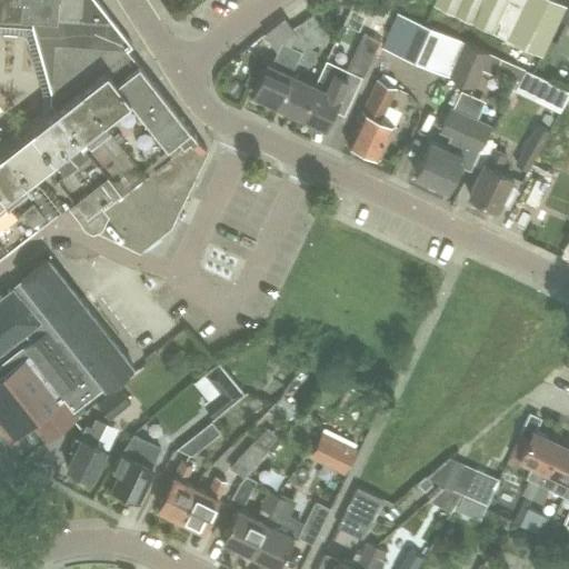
[(0,0),(0,23),(19,26),(20,5),(20,0),(0,0)]
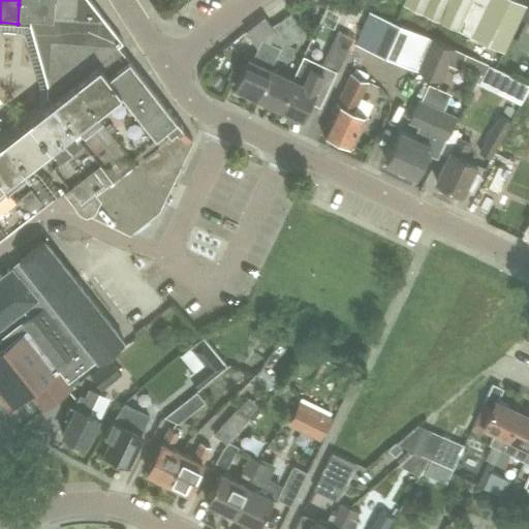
[(34,24),(52,25),(53,0),(19,0),(19,4),(18,24),(34,24)]
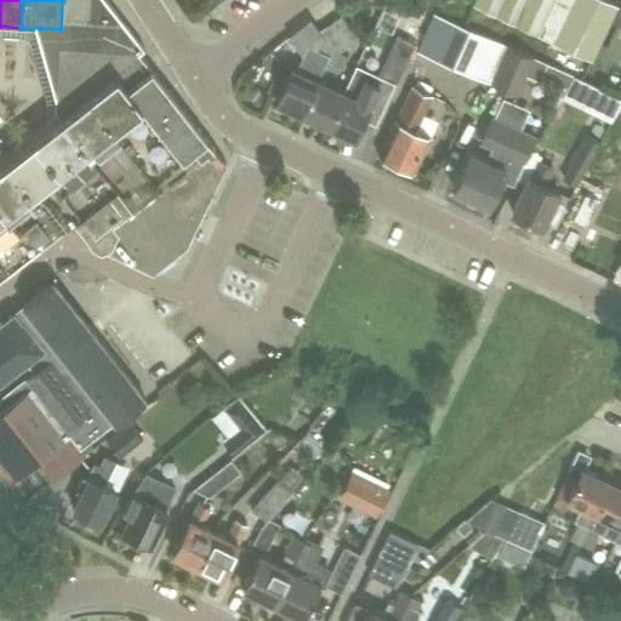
[(617,6),(604,0),(476,0),(473,5),(591,62),(617,6)]
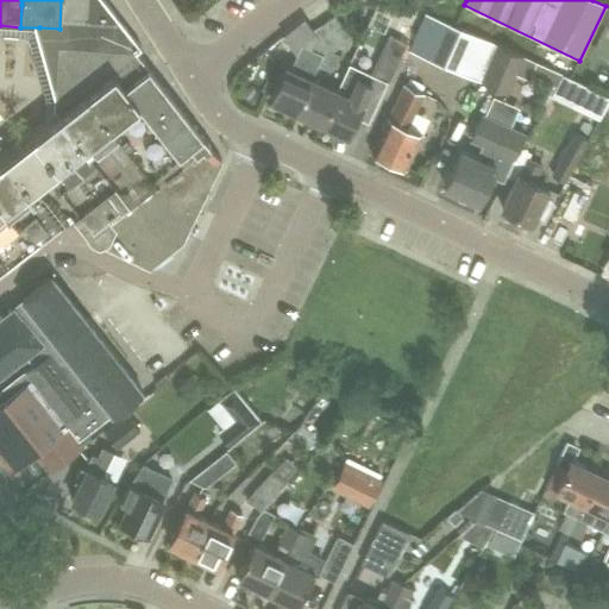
[(409,51),(481,82),(497,45),(427,13),(409,51)]
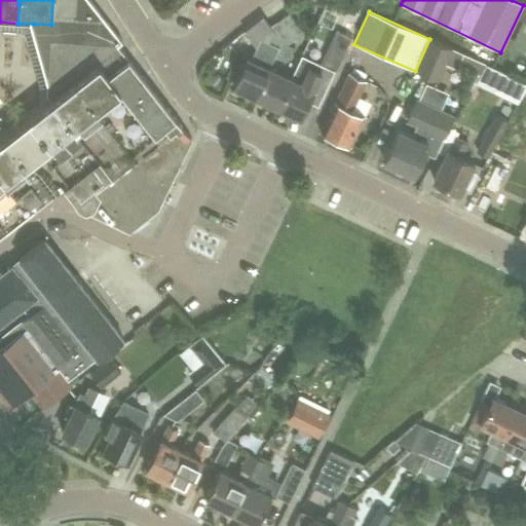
[(273,31),(268,42),(278,47),(293,15),(291,12),(270,27),(273,31)]
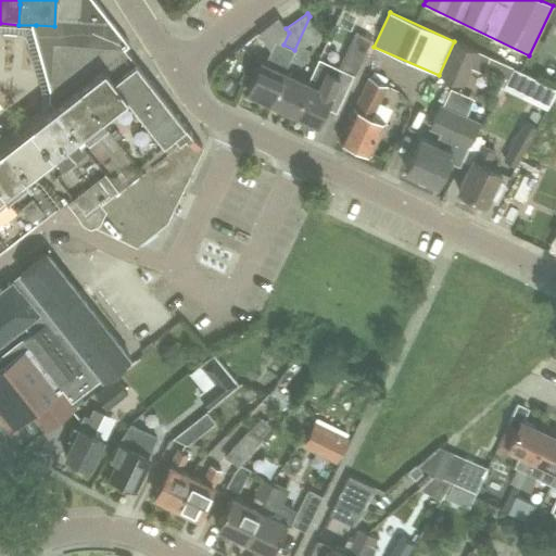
[(294,50),(290,60),(302,65),(308,50),(303,47),(323,34),(310,16),(294,50)]
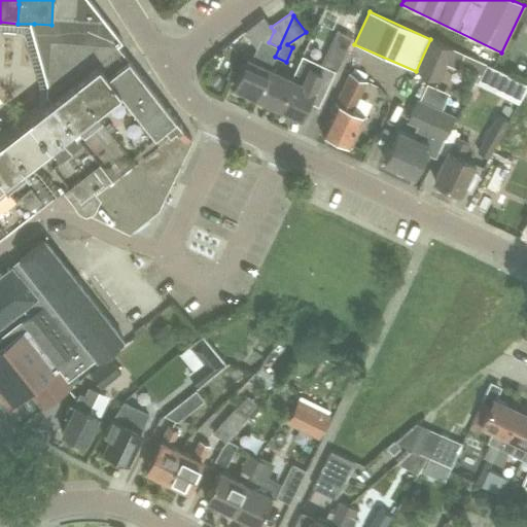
[(0,237),(59,192),(63,188),(79,209),(130,233),(157,211),(192,140),(150,85),(117,43),(106,29),(51,25),(34,24),(47,95),(53,101),(15,130),(0,141),(0,237)]
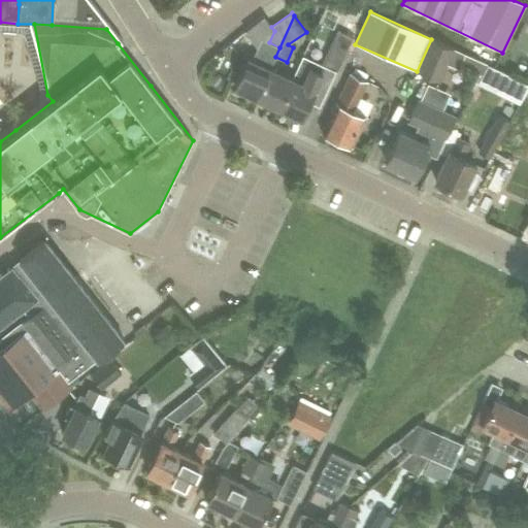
[(301,118),(315,89),(315,88),(325,65),(336,70),(352,36),(336,29),(321,64),(302,55),(291,78),(292,78),(278,107),(301,118)]
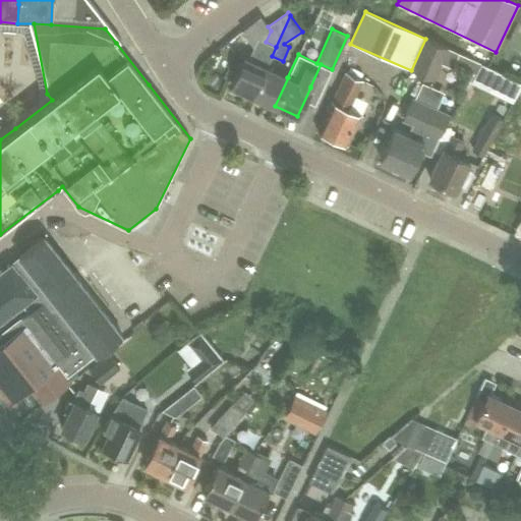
[(425,39),(411,70),(433,79),(441,63),(453,68),(455,63),(459,53),(425,39)]
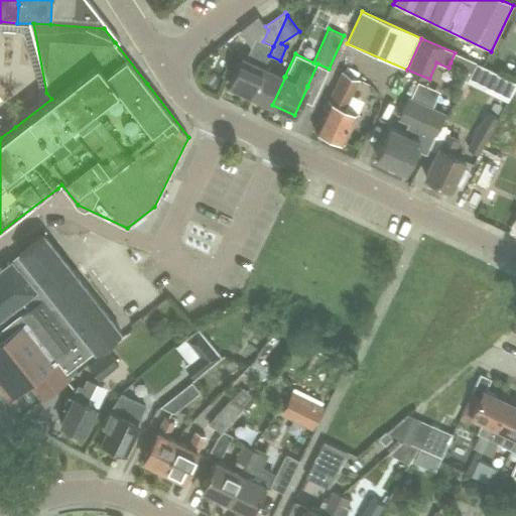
[(242,57),(229,86),(251,96),(264,67),(269,55),(273,46),(263,41),(259,39),(255,47),(251,46),(246,58),(242,57)]
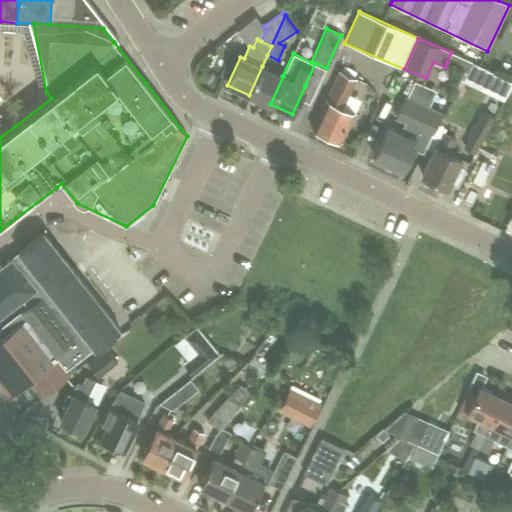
[(472,62),(451,52),(447,62),(467,72),(472,62)]
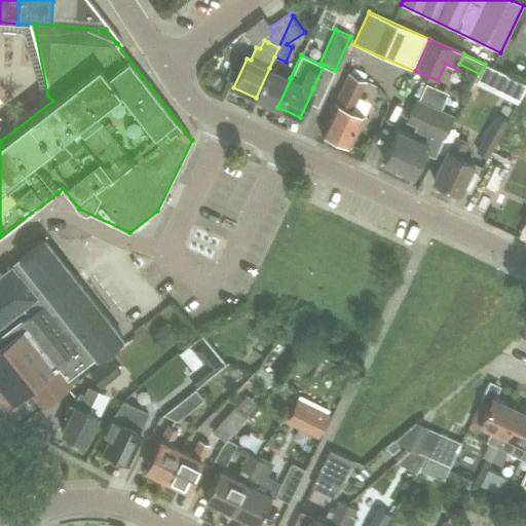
[(277,107),(291,78),(290,78),(269,68),(256,98),(277,107)]
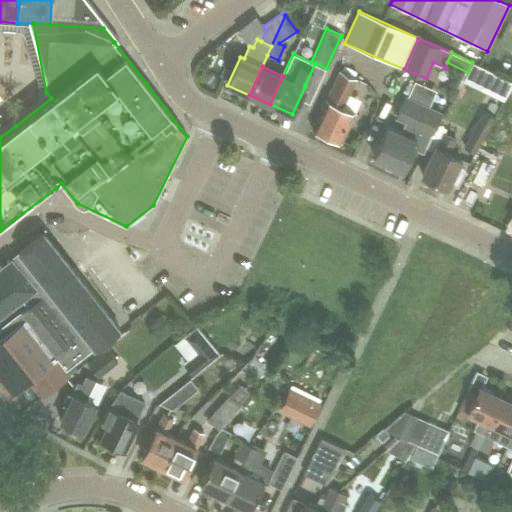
[(312,128),(341,142),(355,112),(342,107),(355,78),(339,71),(327,99),(325,98),(312,128)]
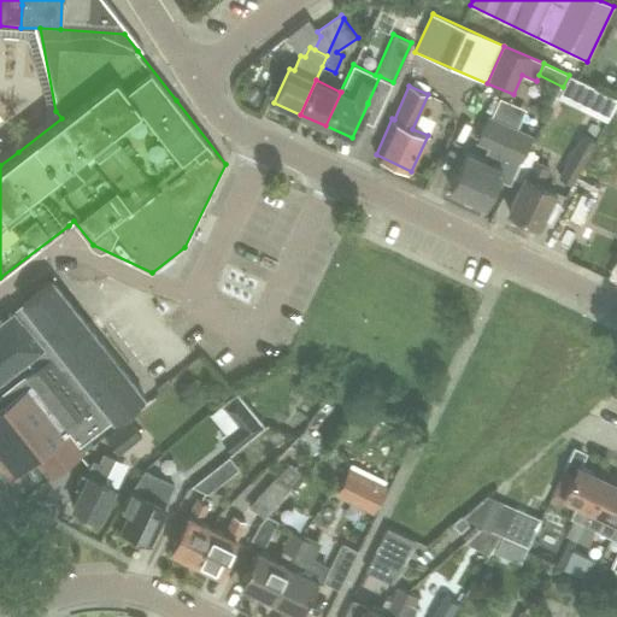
[(494,157),(492,163),(492,164),(501,169),(497,178),(498,178),(510,184),(532,137),(516,130),(524,113),(498,101),(491,118),(488,117),(477,141),(498,150),(494,157)]
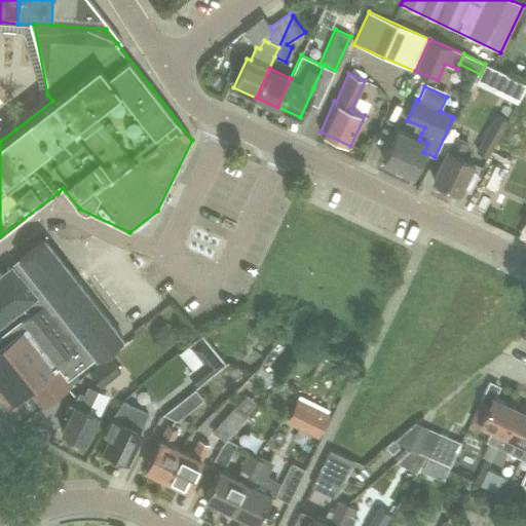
[(508,121),(496,115),(477,151),(487,157),(497,140),(508,121)]
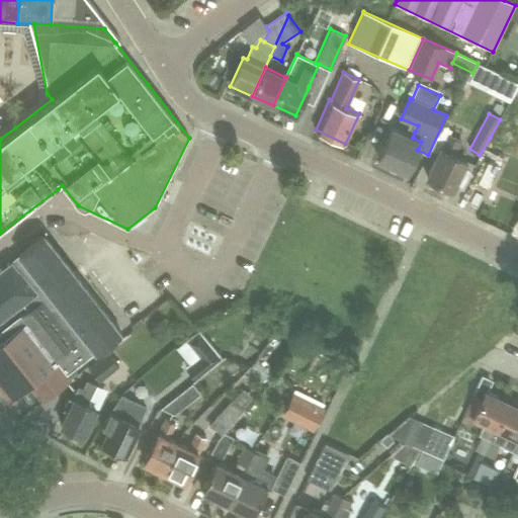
[(408,172),(418,150),(417,150),(421,142),(413,138),(413,137),(393,127),(377,159),(408,172)]
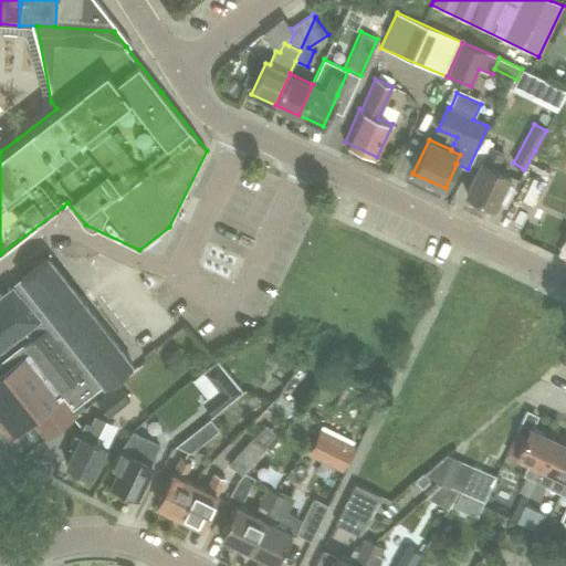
[(467,194),(494,207),(510,175),(495,168),(503,154),(491,148),(483,163),(481,161),(467,194)]
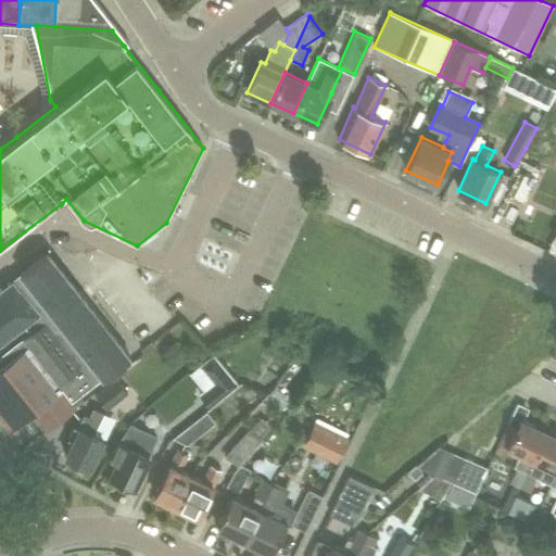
[(73,403),(131,356),(49,251),(21,273),(21,274),(12,280),(0,289),(0,342),(24,325),(30,332),(23,339),(28,346),(59,384),(73,403)]
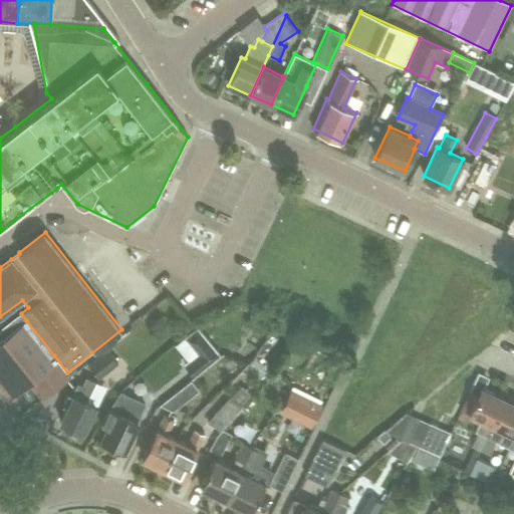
[(97,255),(96,243),(72,244),(72,256),(97,255)]
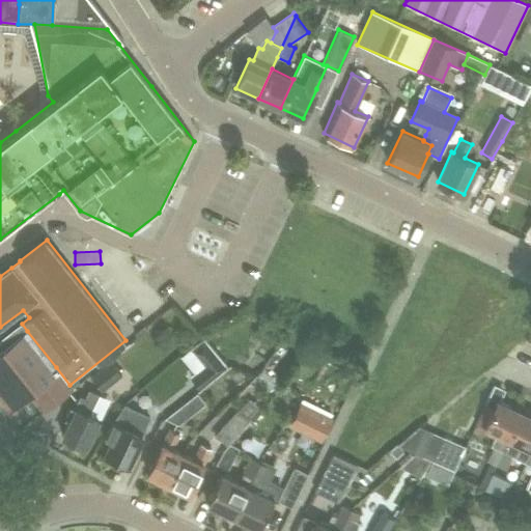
[(96,285),(114,273),(108,264),(90,278),(96,285)]
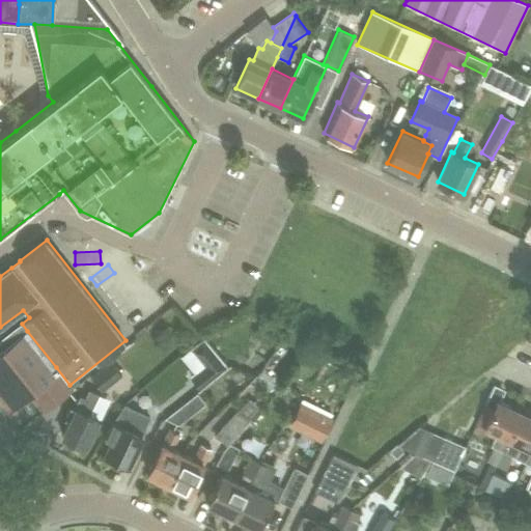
[(29,397),(43,414),(72,389),(73,388),(70,385),(56,367),(27,331),(0,352),(0,402),(0,403),(3,401),(11,414),(21,407),(20,404),(29,397)]
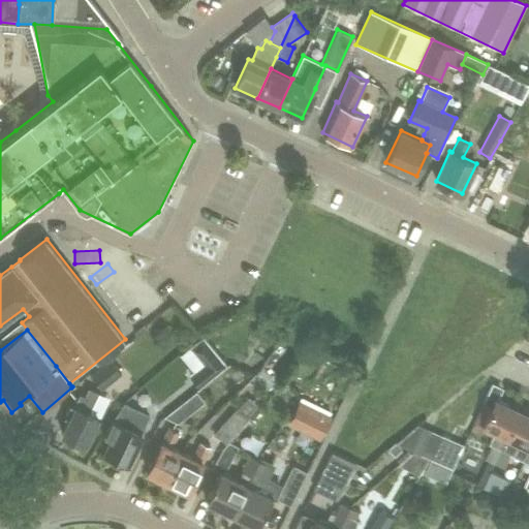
[(112,362),(93,377),(101,387),(120,371),(112,362)]
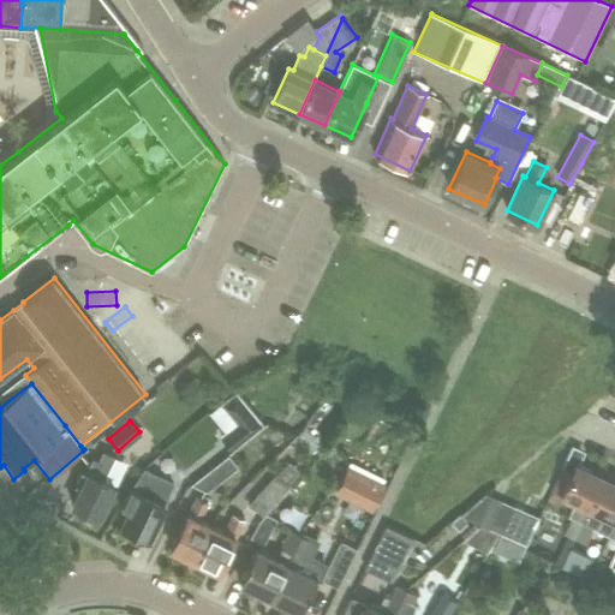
[(244,442),(234,430),(180,472),(190,485),(244,442)]
